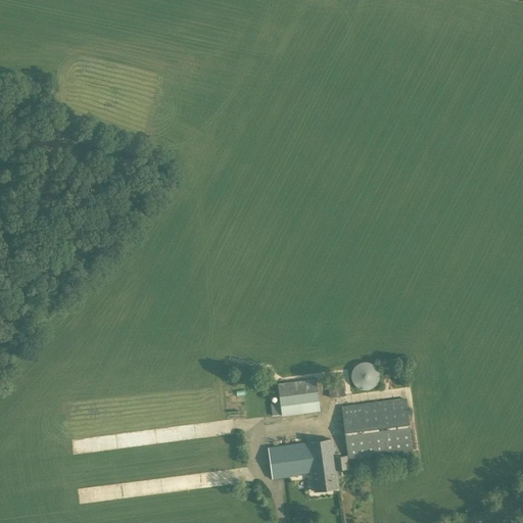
[(371,361),(348,368),(355,391),(378,384),(371,361)]
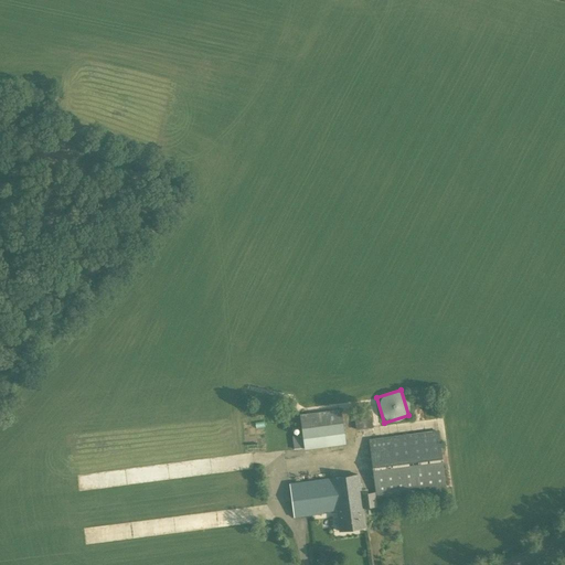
[(355,429),(372,427),(370,409),(353,412),(355,429)]
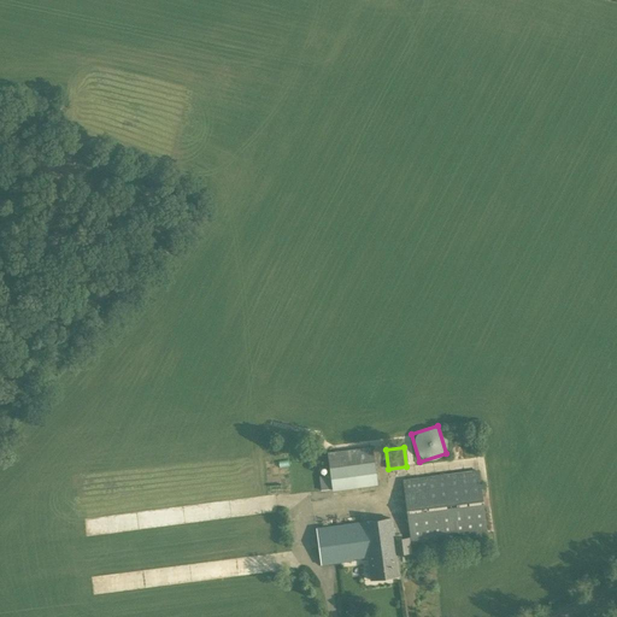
[(321,491),(331,489),(331,492),(377,486),(371,448),(328,453),(330,475),(318,477),(321,491)]
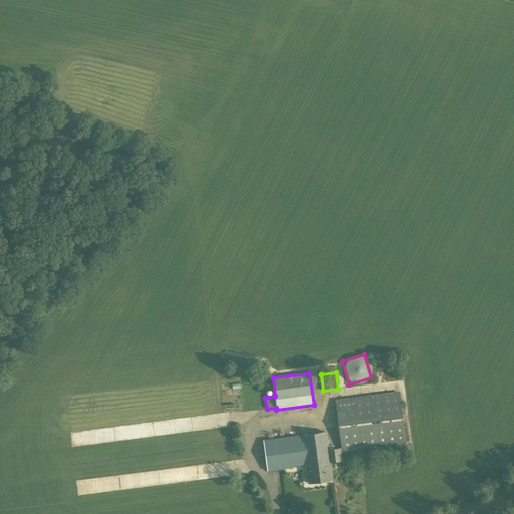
[(334,400),(341,454),(406,445),(399,392),(334,400)]
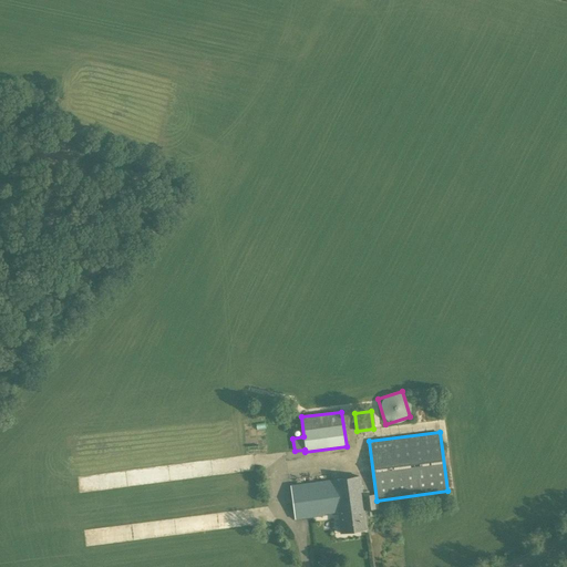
[(338,512),(340,532),(340,533),(367,529),(364,509),(378,507),(375,495),(362,496),(359,477),(332,481),(332,480),(290,486),(295,519),(322,516),(322,514),(338,512)]
